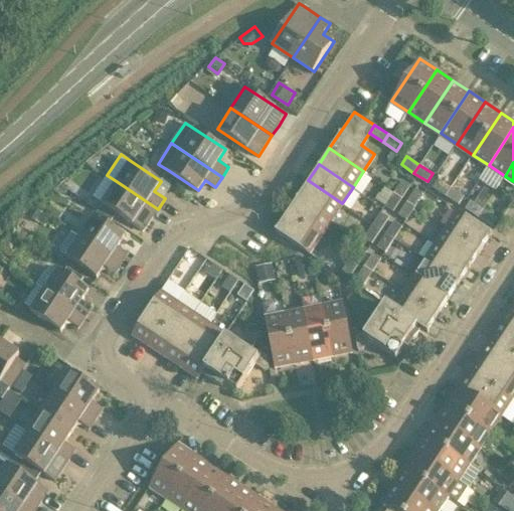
[(446,194),(452,186),(439,177),(434,186),(446,194)]
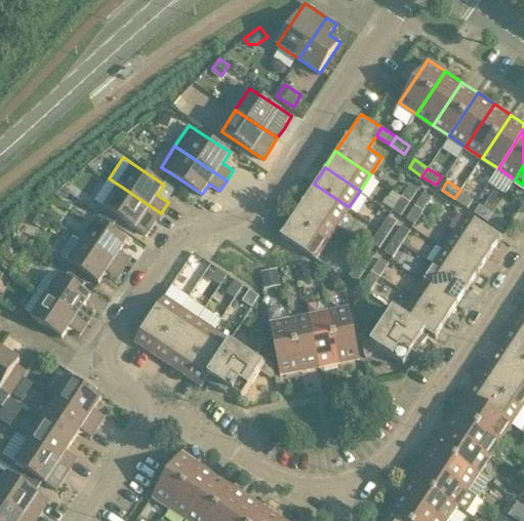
[(411,182),(402,195),(410,201),(419,188),(411,182)]
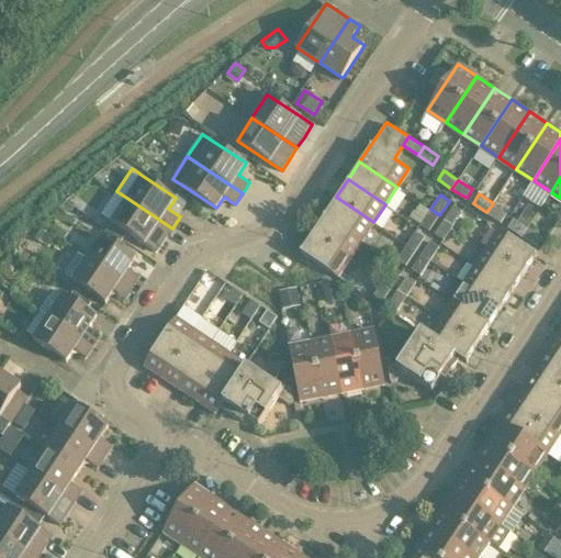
[(325,214),(361,240),(373,222),(336,197),(325,214)]
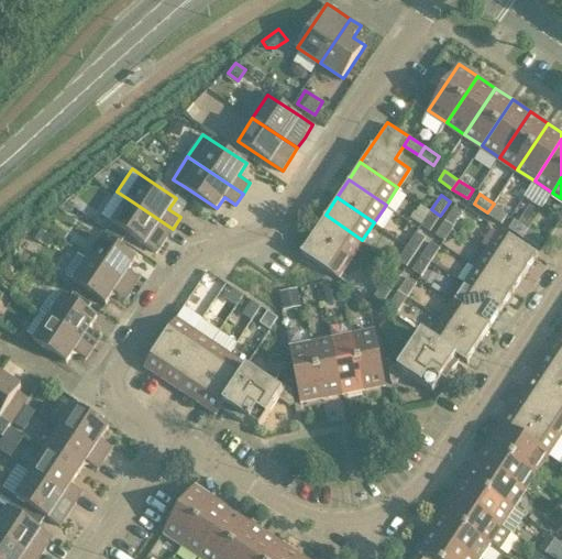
[(114,220),(109,228),(123,238),(128,231),(157,251),(173,229),(129,199),(114,220)]
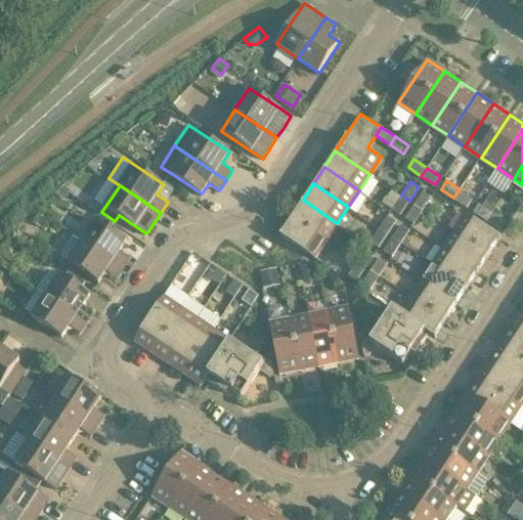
[(453,198),(468,207),(473,199),(460,189),(453,198)]
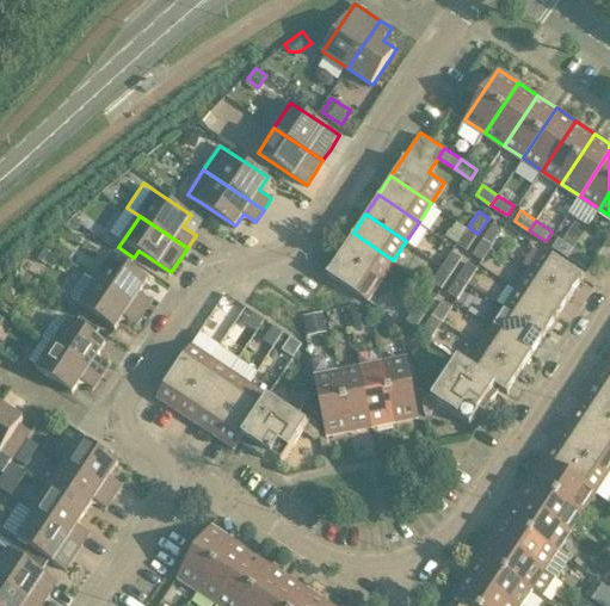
[(493,222),(484,237),(493,245),(504,229),(493,222)]
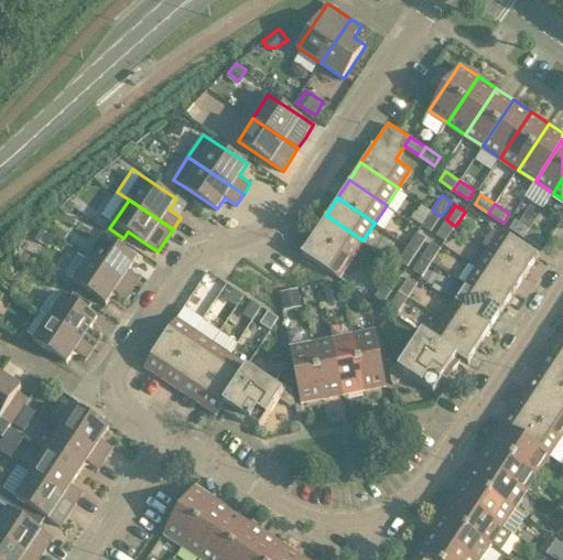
[(431,229),(441,216),(432,210),(422,224),(431,229)]
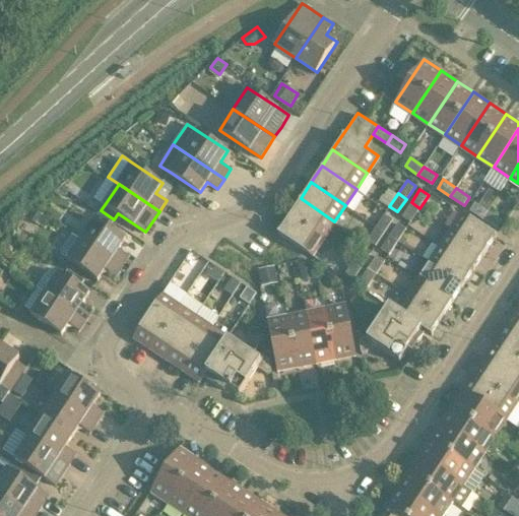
[(289,214),(324,238),(334,221),(301,198),(289,214)]
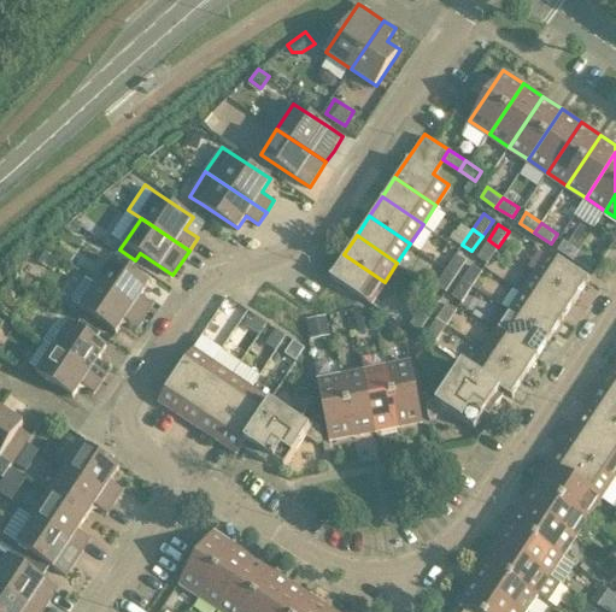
[(573,258),(580,248),(564,237),(558,248),(573,258)]
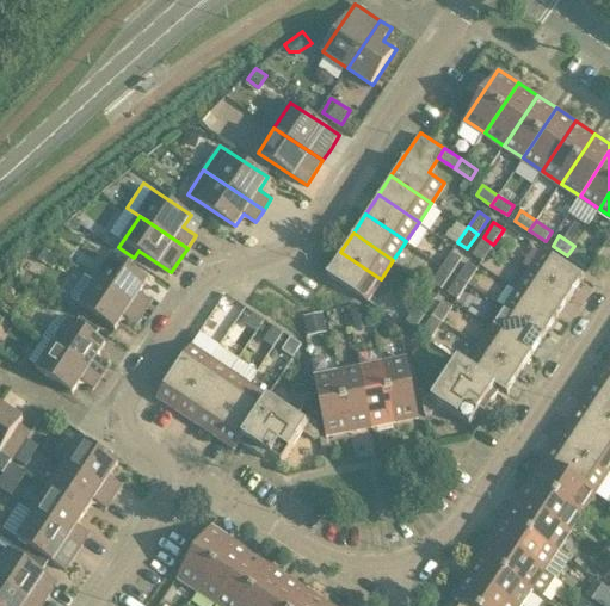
[(484,260),(493,245),(484,237),(474,253),(484,260)]
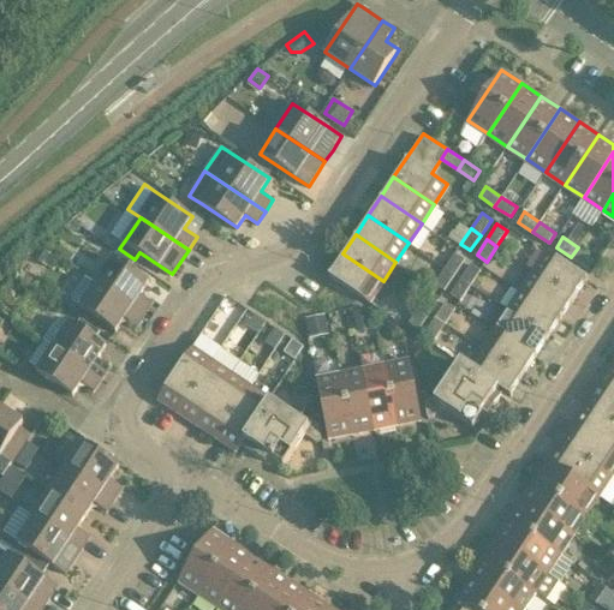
[(47,263),(53,252),(45,246),(39,258),(47,263)]
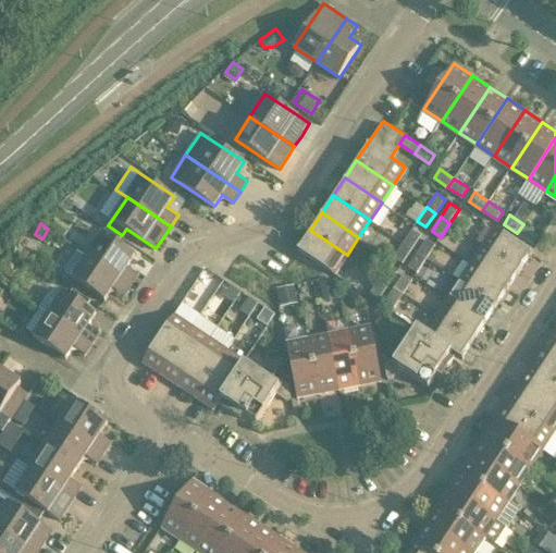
[(517,233),(532,243),(538,234),(523,224),(517,233)]
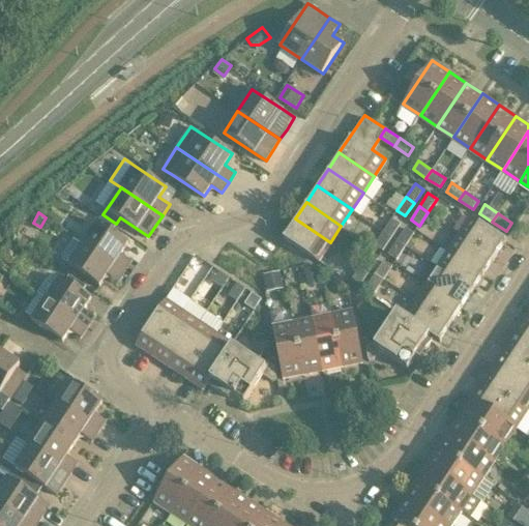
[(84,242),(125,270),(133,260),(122,253),(129,241),(112,230),(116,224),(103,214),(84,242)]
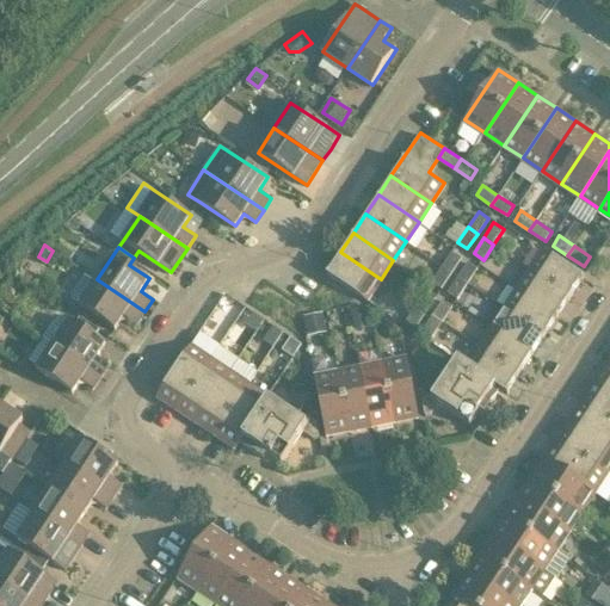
[(571,295),(584,276),(543,248),(531,267),(571,295)]
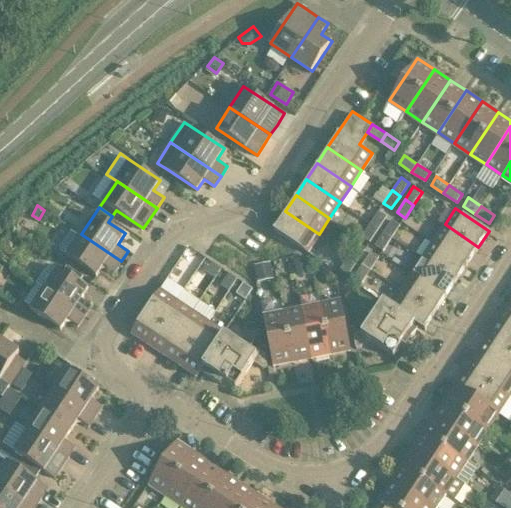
[(379,209),(371,222),(379,228),(387,215),(379,209)]
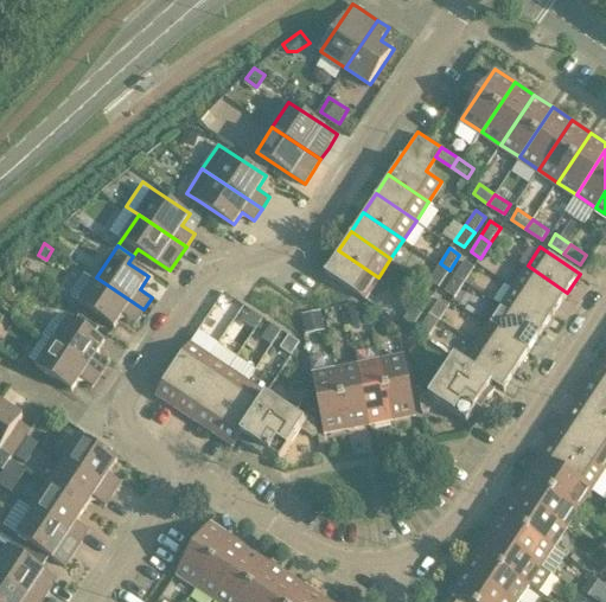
[(325,270),(364,298),(378,277),(338,250),(325,270)]
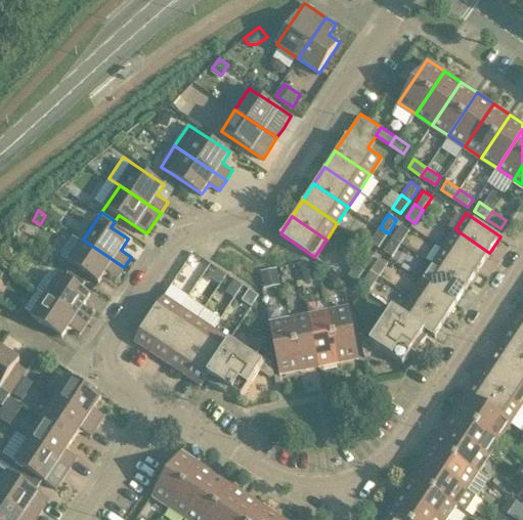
[(401,223),(393,236),(401,242),(410,228),(401,223)]
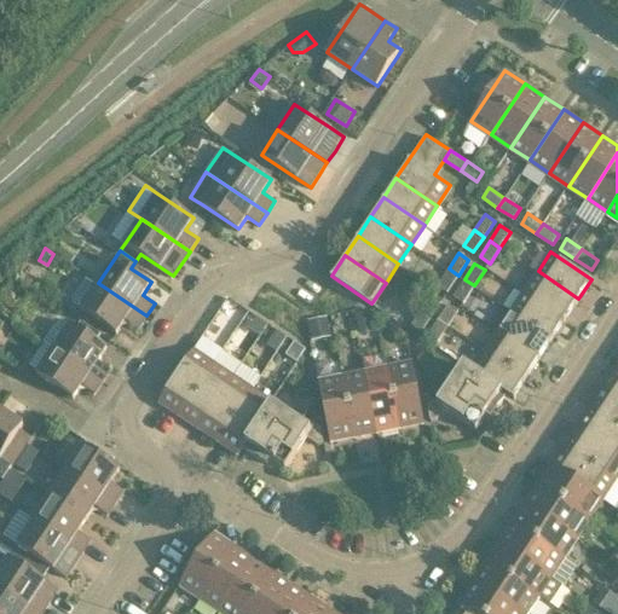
[(448,291),(458,276),(449,268),(438,284),(448,291)]
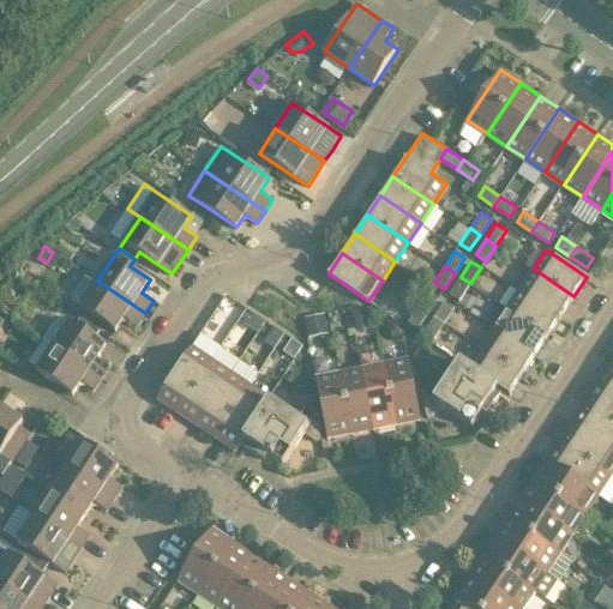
[(574,296),(534,269),(521,289),(562,315),(574,296)]
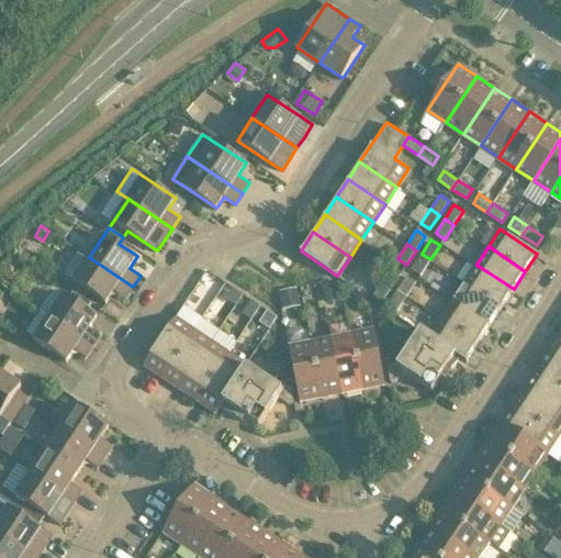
[(133,287),(89,257),(79,250),(67,269),(68,275),(75,279),(74,280),(107,302),(114,290),(126,298),(133,287)]
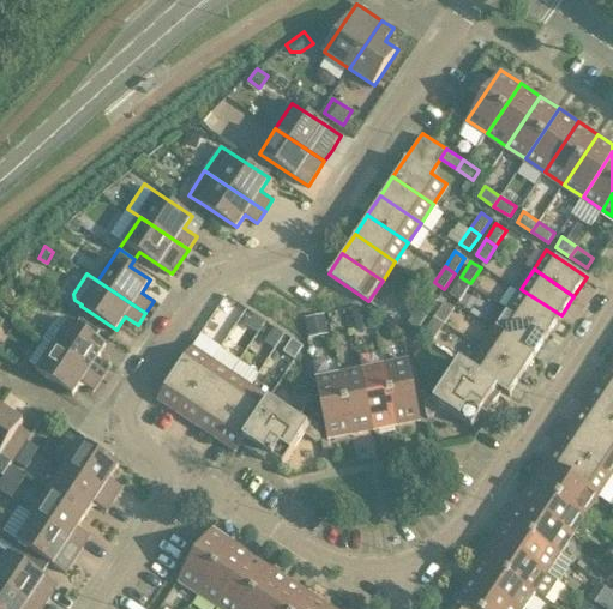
[(461,277),(450,293),(461,299),(470,283),(461,277)]
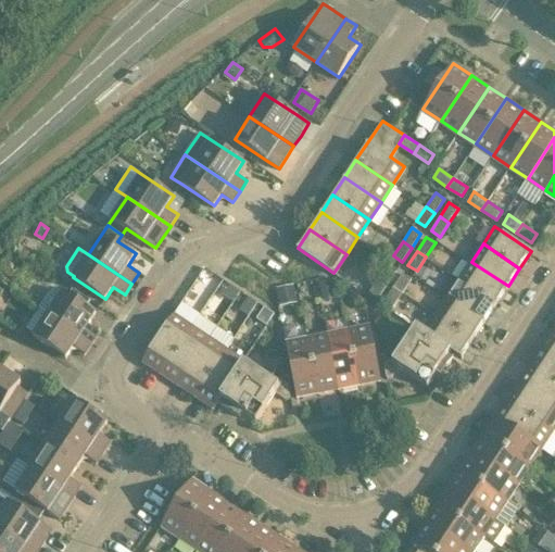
[(389,262),(379,276),(389,283),(398,268),(389,262)]
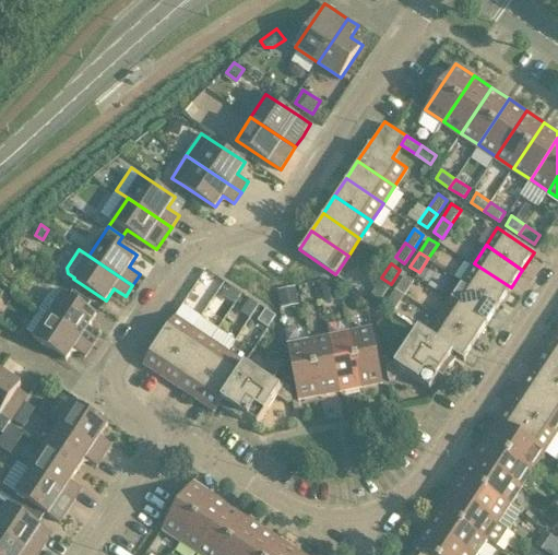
[(499,305),(511,287),(474,263),(462,281),(499,305)]
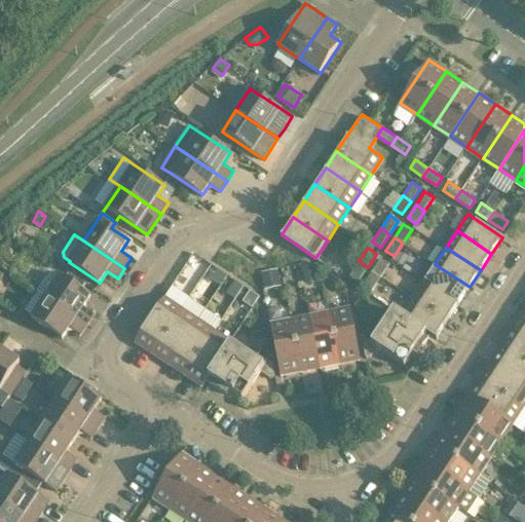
[(194,252),(190,258),(201,265),(205,259),(201,257),(194,252)]
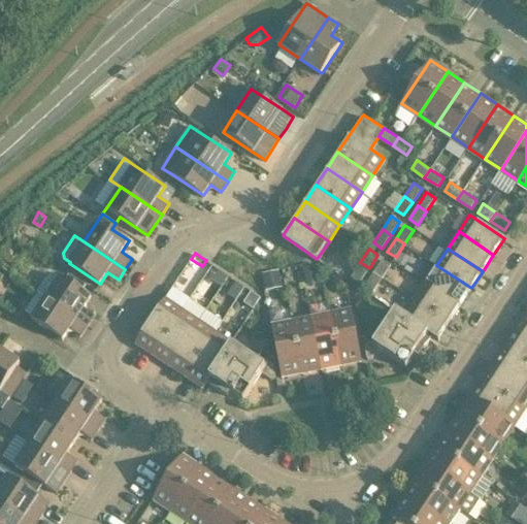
[(373,271),(383,277),(392,264),(383,258),(373,271)]
